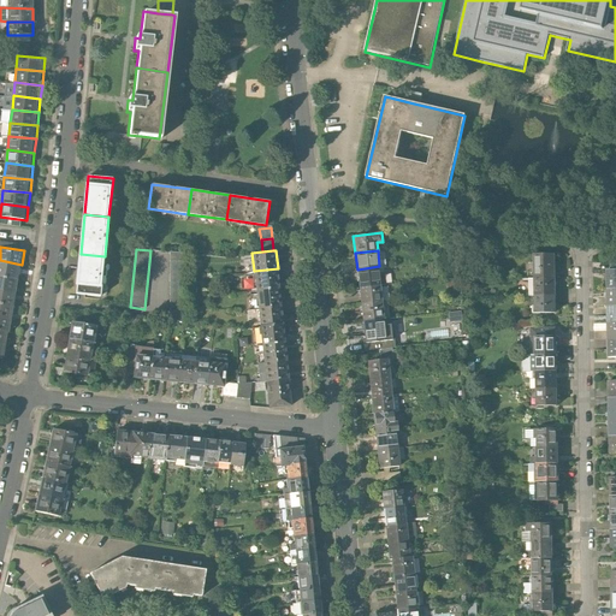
[(183,254),(170,253),(170,321),(184,323),(183,254)]
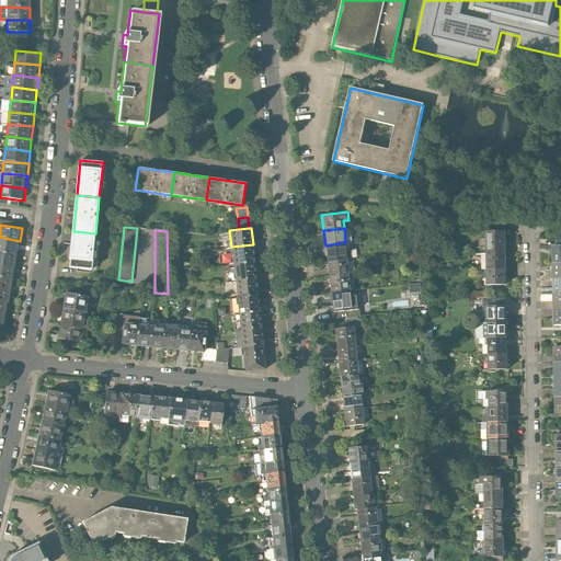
[(73,231),(70,267),(92,270),(95,233),(73,231)]
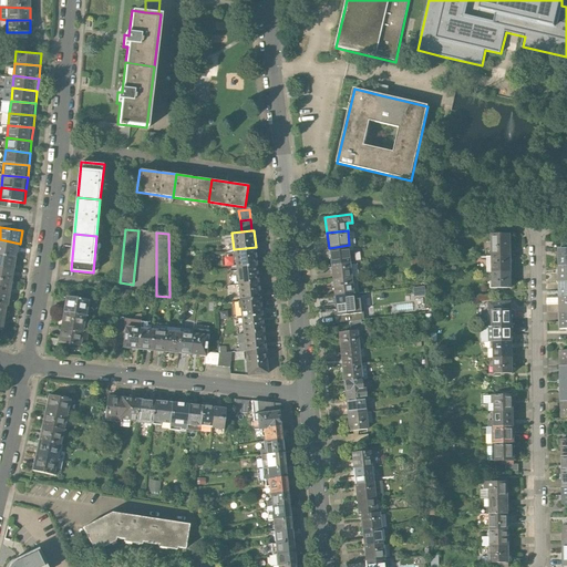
[(491,235),(492,253),(512,253),(512,234),(491,235)]
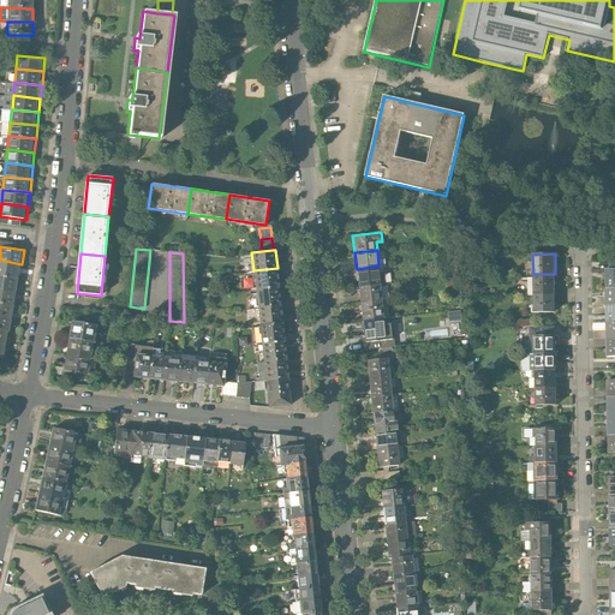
[(0,274),(21,278),(22,264),(0,260),(0,274)]
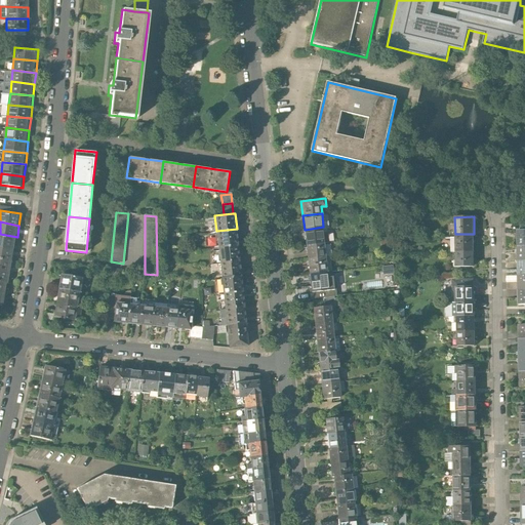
[(305,230),(307,245),(325,243),(323,227),(305,230)]
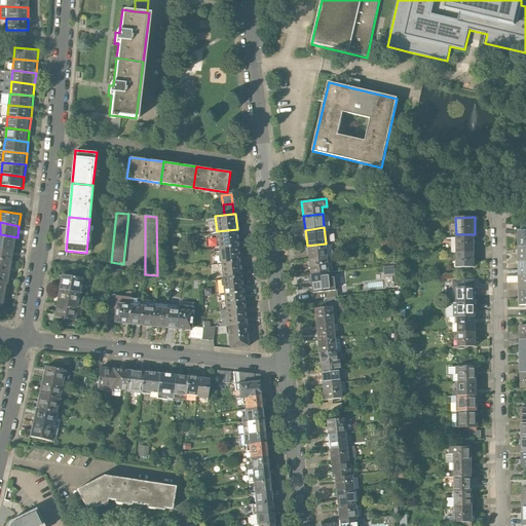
[(239,245),(237,229),(217,231),(219,247),(239,245)]
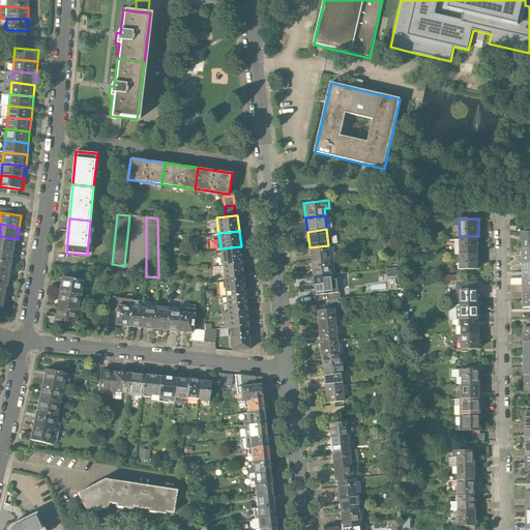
[(0,247),(16,251),(18,239),(0,236),(0,247)]
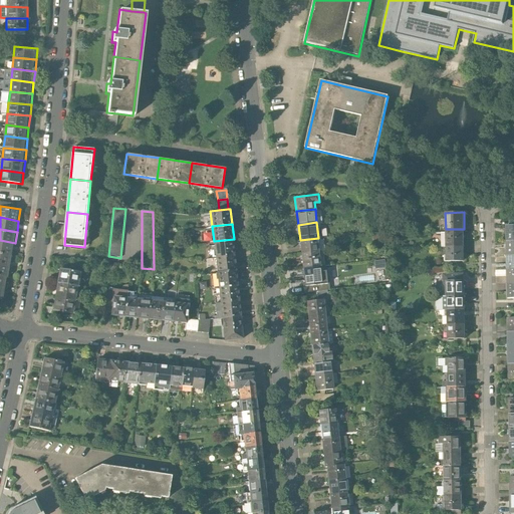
[(446,229),(446,246),(465,245),(464,229),(446,229)]
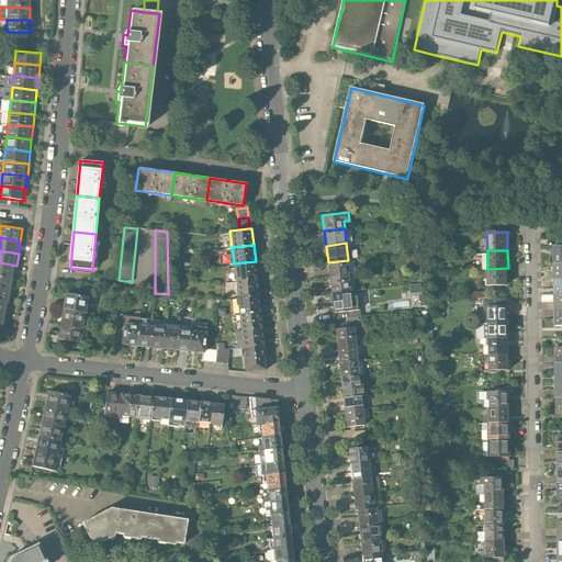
[(328,262),(329,277),(350,274),(348,260),(328,262)]
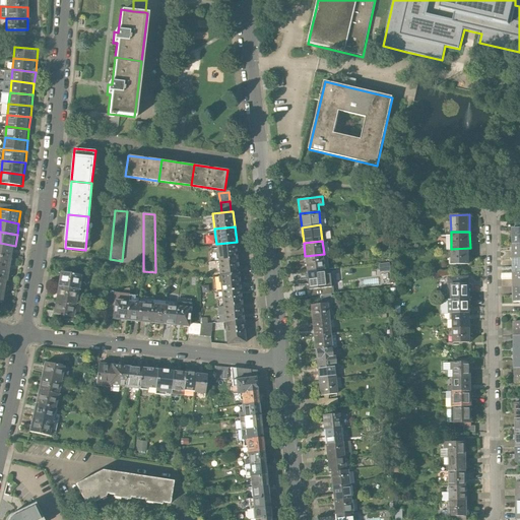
[(238,258),(237,242),(216,244),(217,260),(238,258)]
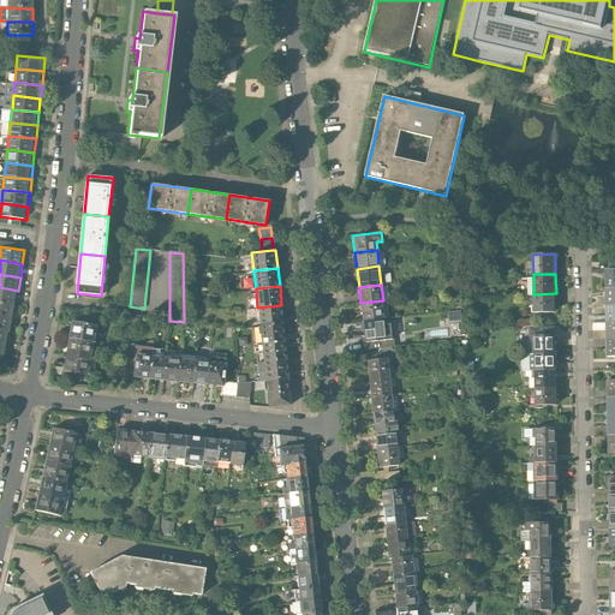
[(0,302),(16,304),(18,291),(0,287),(0,302)]
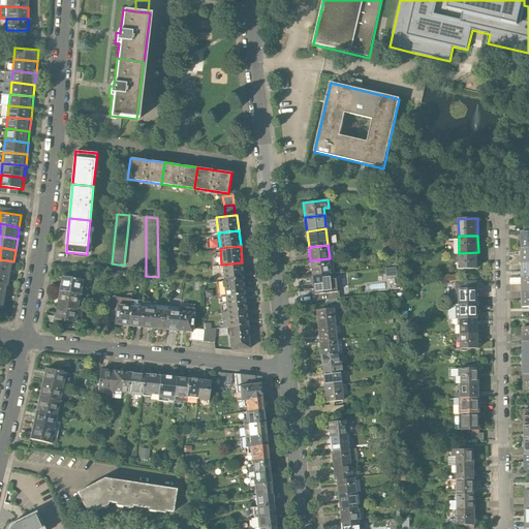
[(459,253),(460,270),(478,270),(478,252),(459,253)]
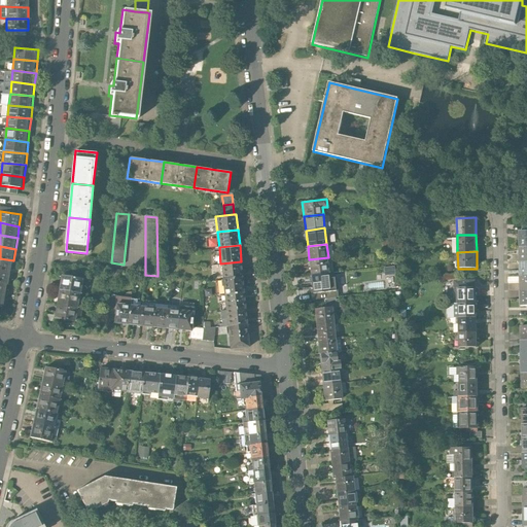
[(309,259),(311,273),(329,271),(328,257),(309,259)]
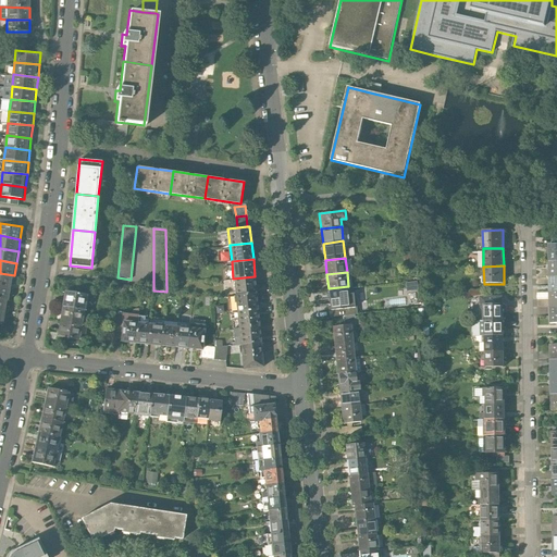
[(0,285),(12,288),(14,275),(0,273),(0,285)]
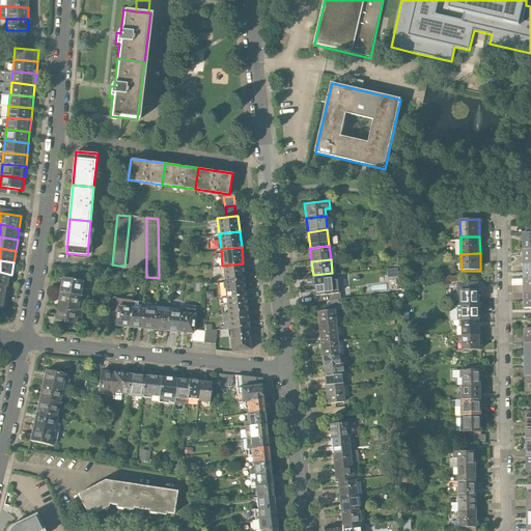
[(245,279),(243,263),(222,266),(224,281),(245,279)]
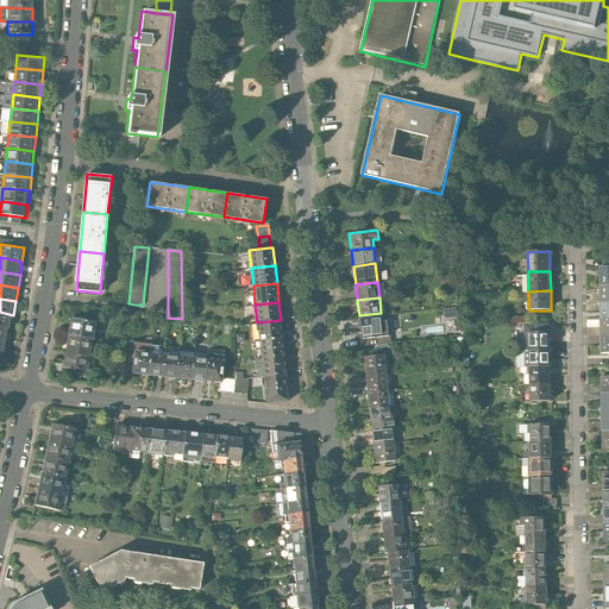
[(0,326),(12,328),(13,315),(0,312),(0,326)]
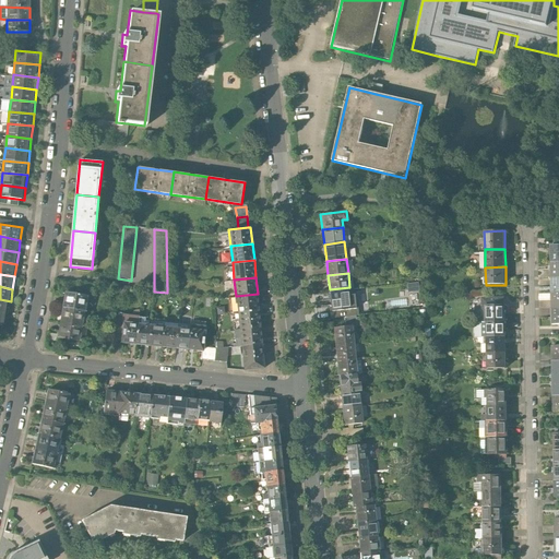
[(330,289),(331,305),(352,302),(349,287),(330,289)]
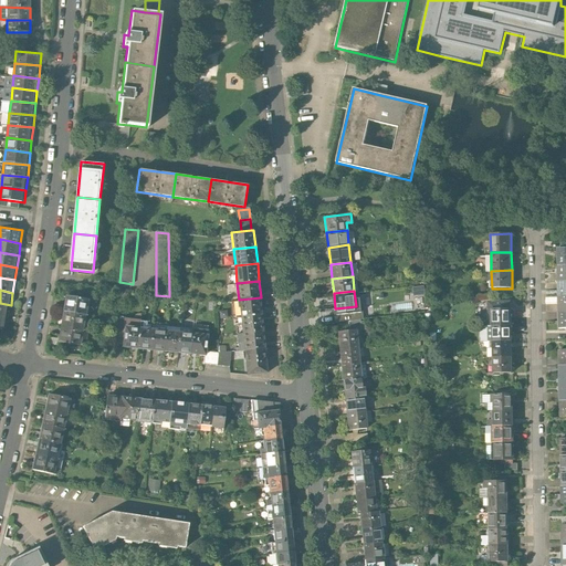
[(87,314),(91,299),(67,294),(65,310),(87,314)]
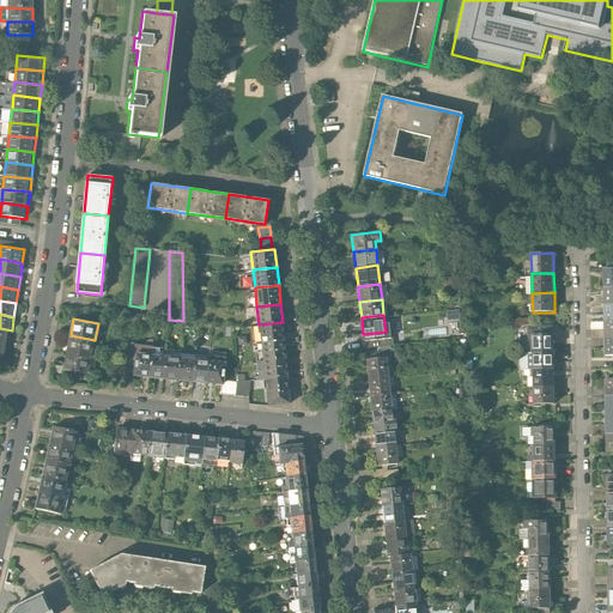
[(285,340),(283,322),(259,325),(261,343),(285,340)]
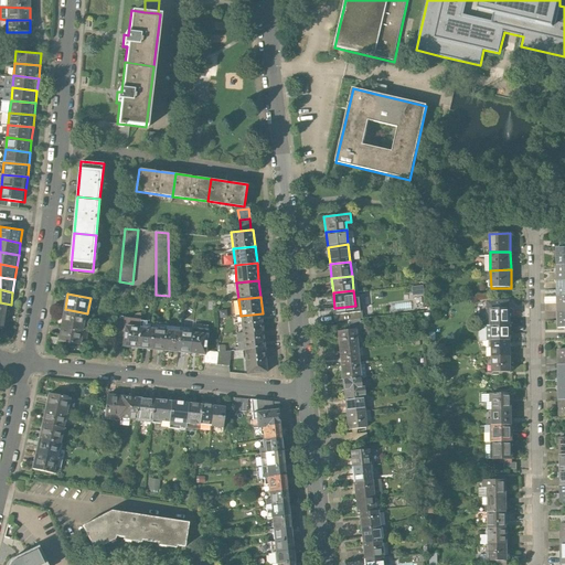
[(0,316),(9,317),(11,305),(0,302),(0,316)]
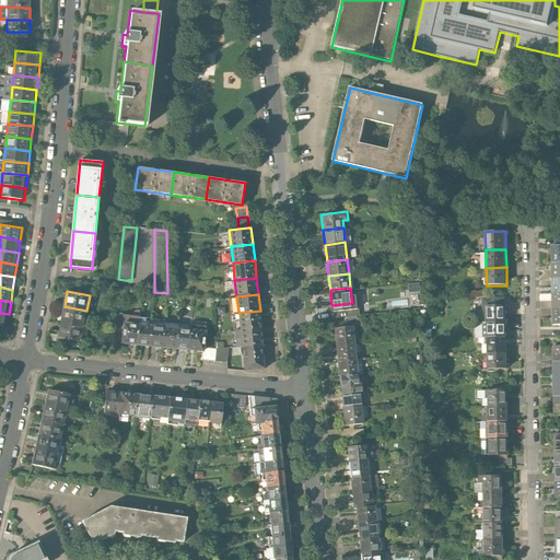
[(352,303),(331,305),(334,318),(343,316),(361,315),(359,302),(352,303)]
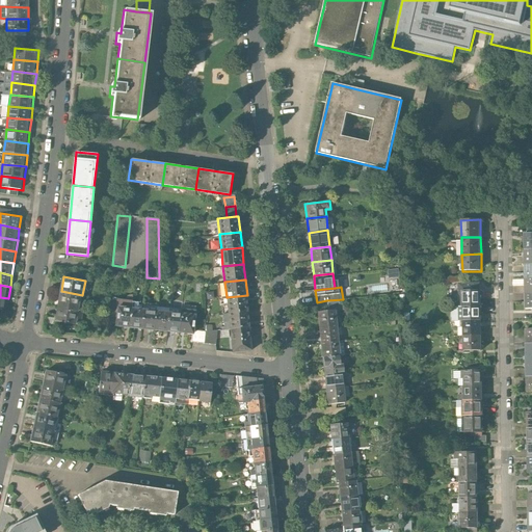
[(460,291),(461,306),(480,304),(480,290),(460,291)]
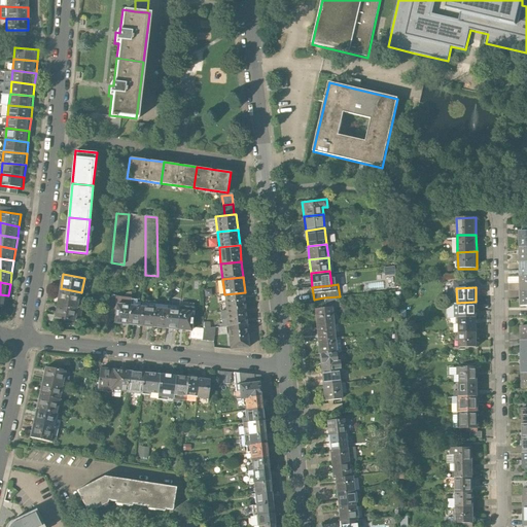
[(78,307),(81,292),(61,288),(58,303),(78,307)]
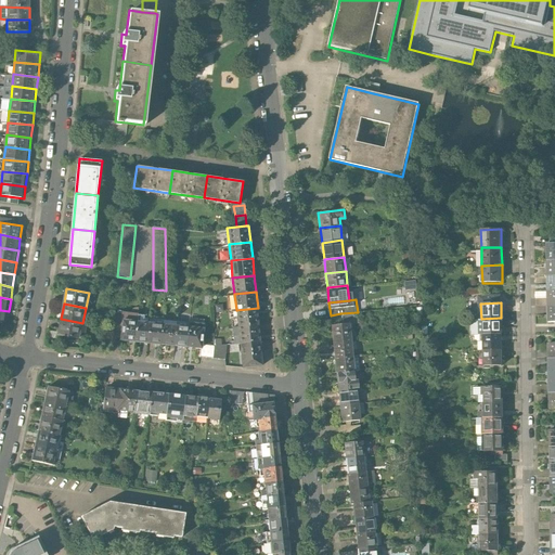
[(259,324),(258,308),(236,310),(237,326),(259,324)]
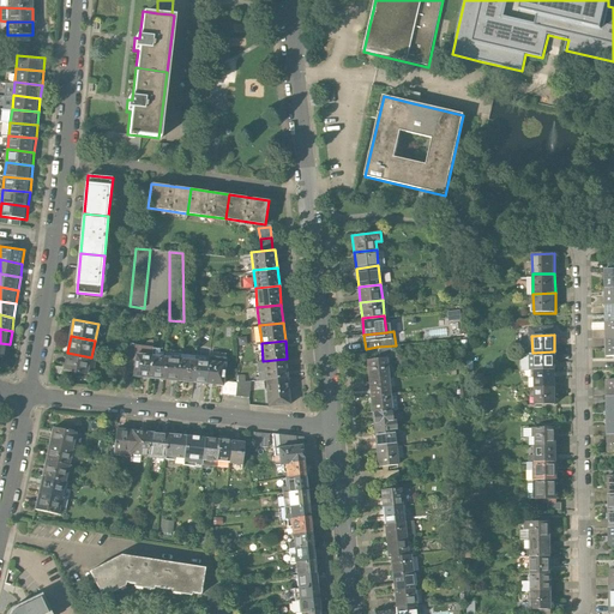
[(133,377),(150,378),(152,349),(154,342),(150,342),(148,343),(146,345),(146,348),(136,347),(133,359),(133,366),(134,366),(134,373),(133,377)]
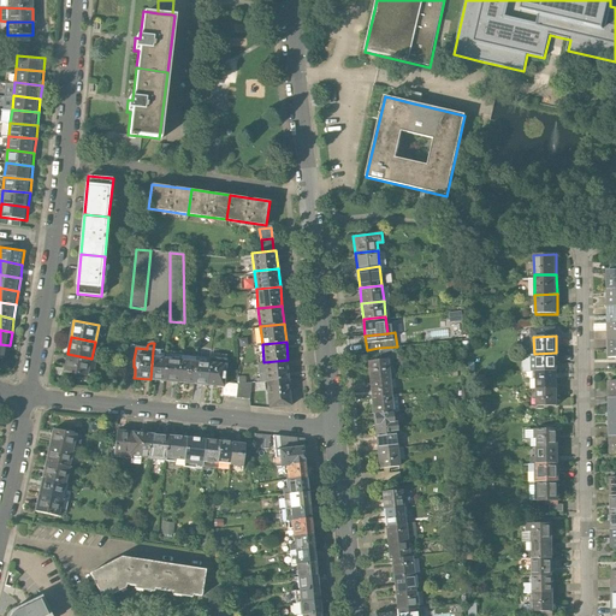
[(397,347),(378,348),(379,360),(389,359),(401,357),(400,345),(397,347)]
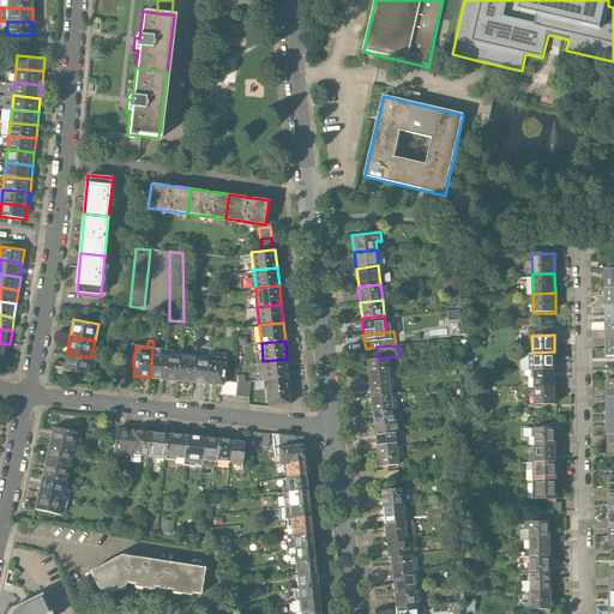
[(150,378),(163,380),(166,359),(167,354),(160,353),(160,350),(152,349),(150,378)]
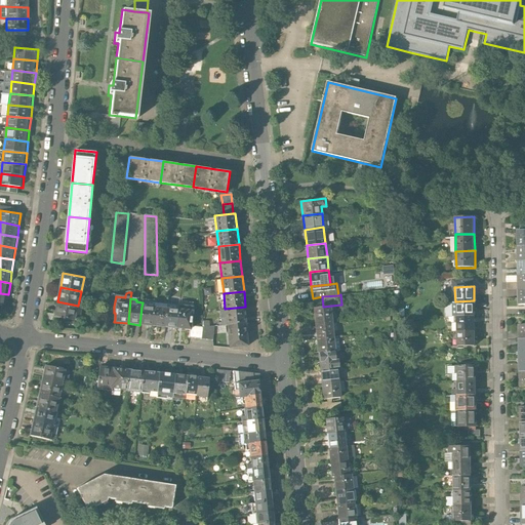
[(455,301),(455,317),(475,316),(474,300),(455,301)]
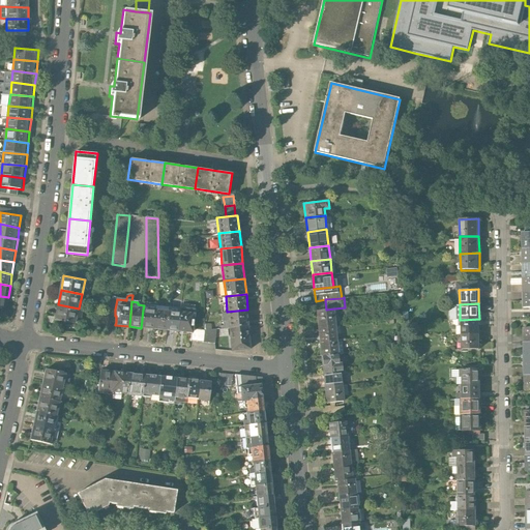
[(77,323),(79,308),(58,304),(55,319),(77,323)]
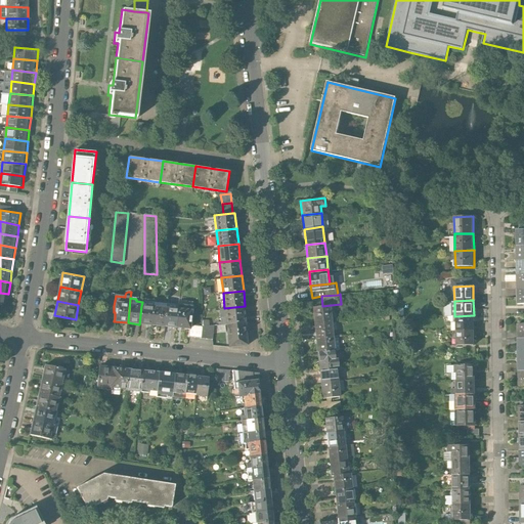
[(189,330),(190,326),(192,302),(179,301),(178,306),(176,328),(189,330)]
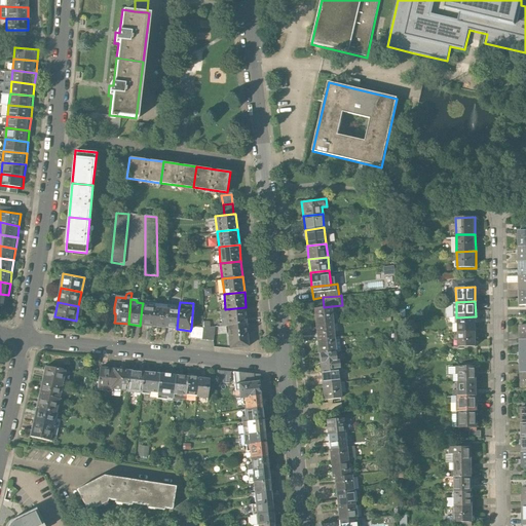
[(152,327),(164,328),(167,306),(155,305),(154,308),(152,327)]
